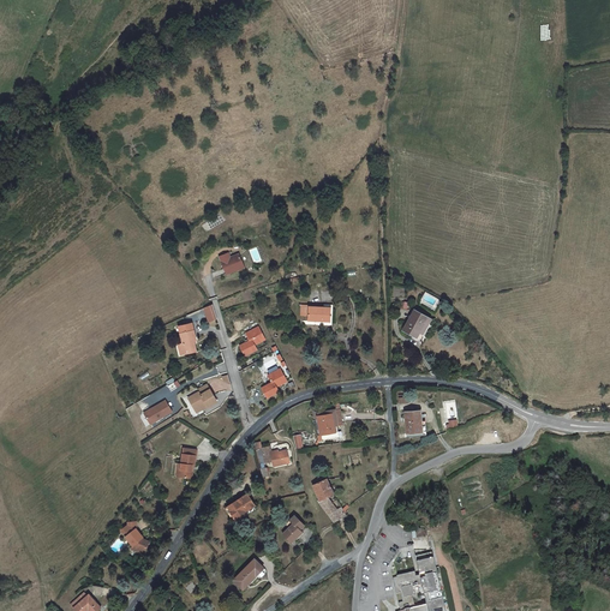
[(227,253),(220,257),(227,274),(246,265),(241,253),(229,258),(227,253)]
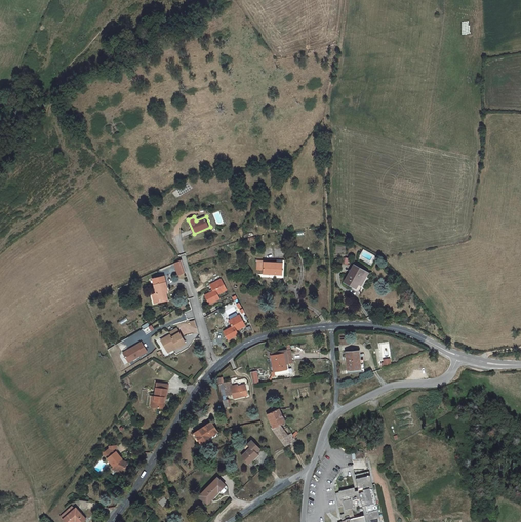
[(176,258),(169,261),(173,273),(181,270),(176,258)]
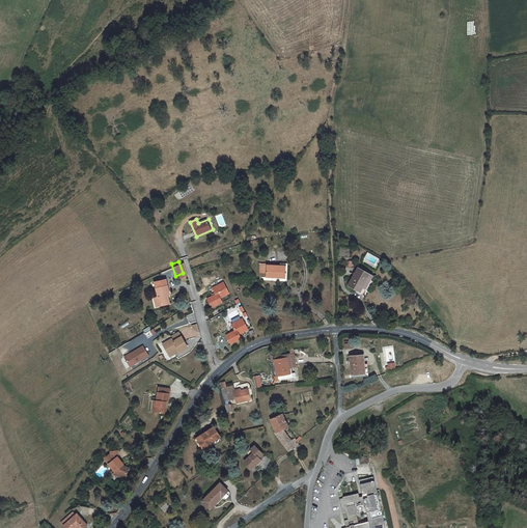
[(286,277),(286,265),(270,265),(270,272),(269,277),(286,277)]
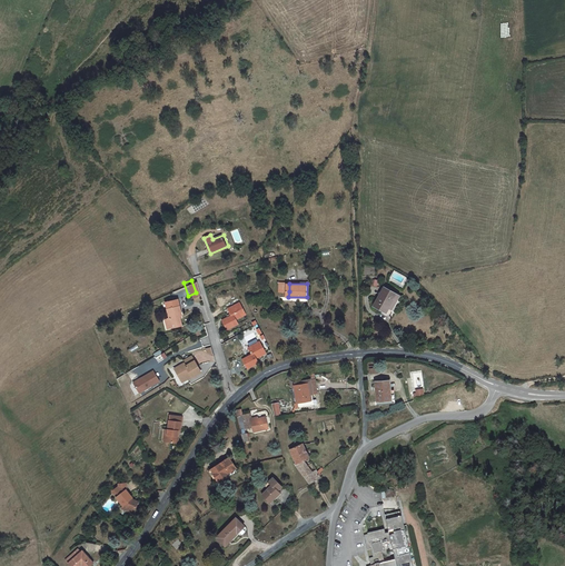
[(394,294),(380,285),(369,301),(379,307),(380,305),(385,308),(394,294)]
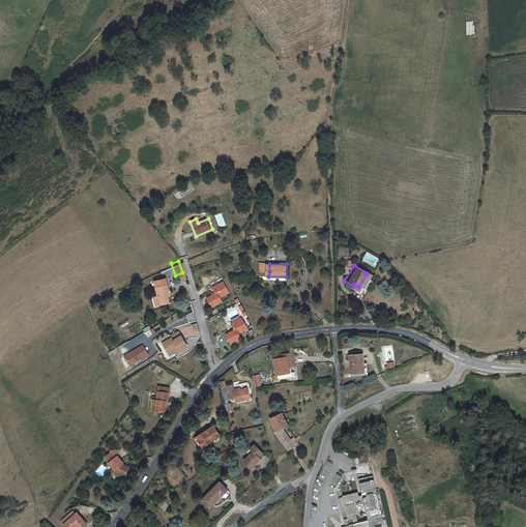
[(148,295),(149,300),(155,299),(156,303),(164,301),(162,292),(165,292),(162,276),(150,279),(152,294),(148,295)]
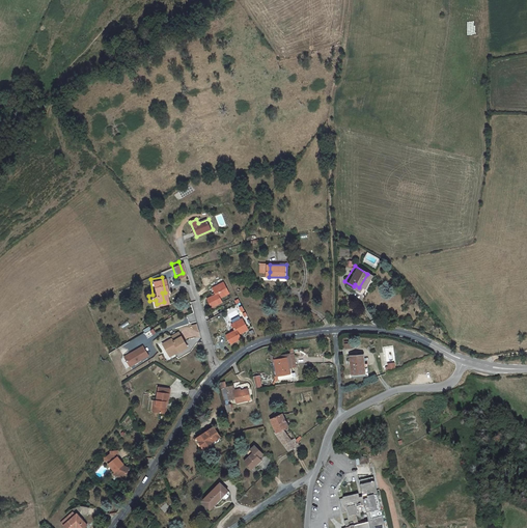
[(219,297),(211,300),(214,309),(225,304),(223,300),(232,296),(228,285),(217,289),(219,297)]
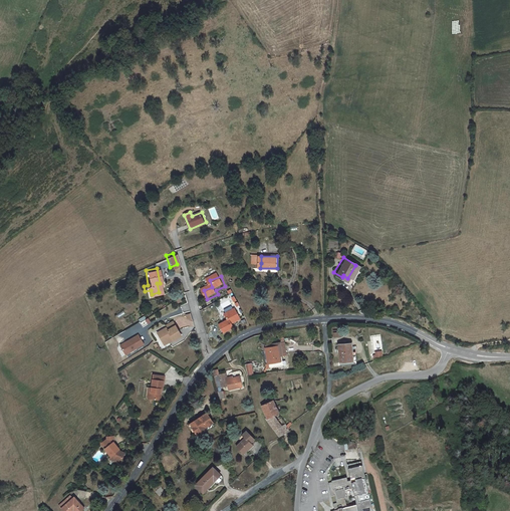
[(229,291),(215,298),(220,309),(235,303),(229,291)]
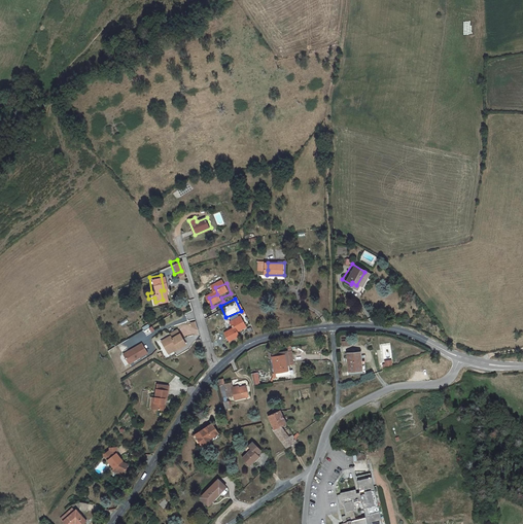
[(242,314),(231,320),(234,326),(224,330),(229,339),(239,334),(238,329),(247,325),(242,314)]
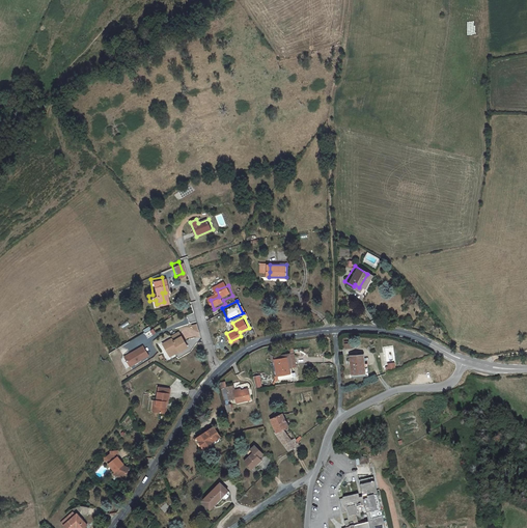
[(185,345),(176,329),(168,334),(169,336),(160,340),(166,352),(174,348),(175,350),(176,350),(185,345)]
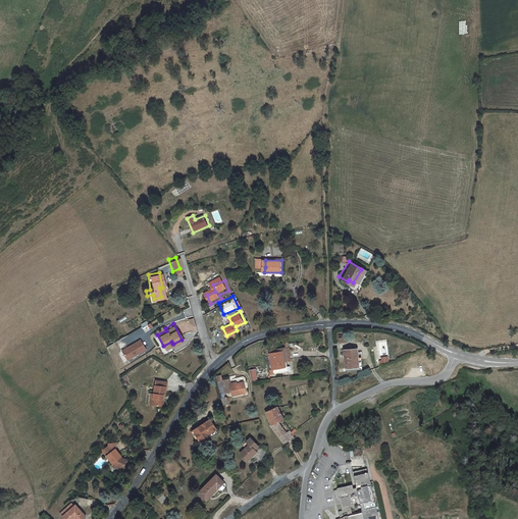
[(136,339),(116,349),(122,358),(141,348),(136,339)]
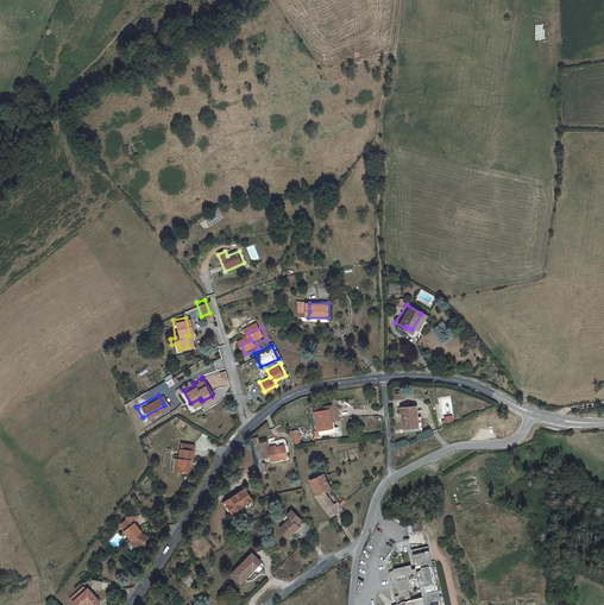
[(312,405),(313,411),(315,411),(331,410),(332,424),(339,424),(338,403),(312,405)]
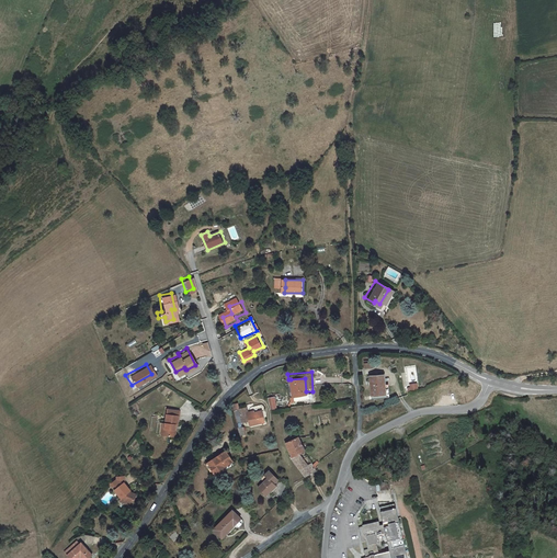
[(382,395),(381,374),(366,374),(368,394),(382,395)]
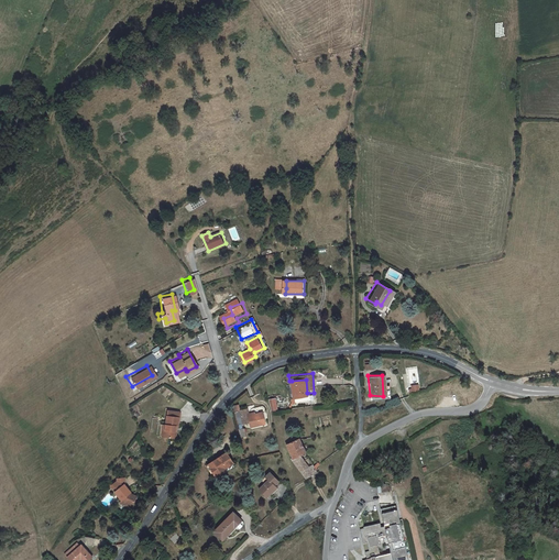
[(306,380),(292,381),(294,401),(295,405),(310,403),(309,398),(307,398),(307,393),(306,380)]
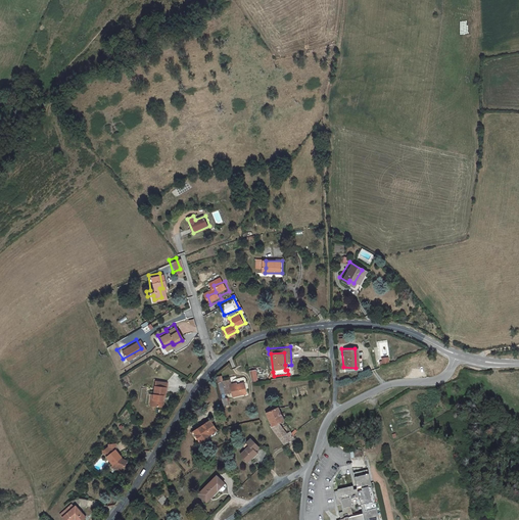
[(254,371),(249,371),(251,382),(257,382),(254,371)]
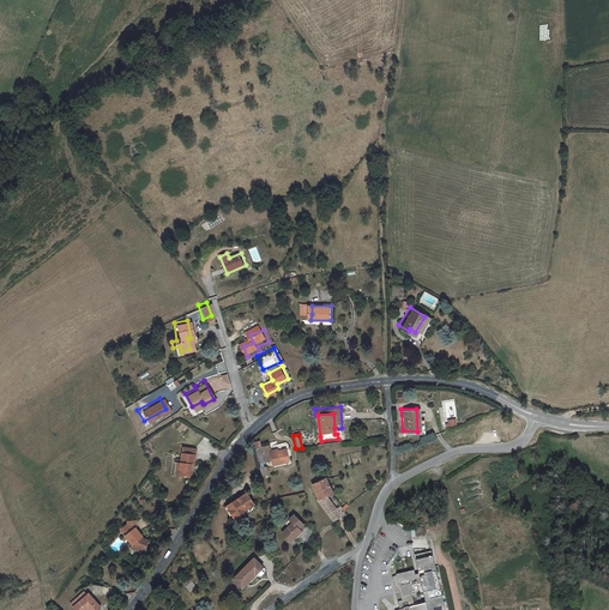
[(270,446),(263,448),(266,463),(273,461),(275,466),(290,463),(287,451),(272,454),(270,446)]
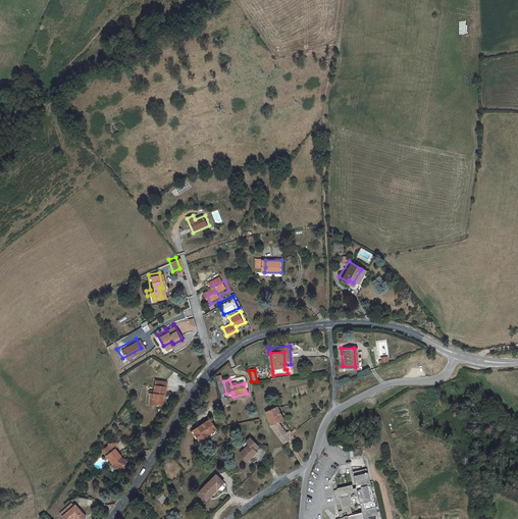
[(157,382),(155,394),(152,406),(162,408),(163,402),(163,398),(164,398),(165,398),(168,384),(157,382)]
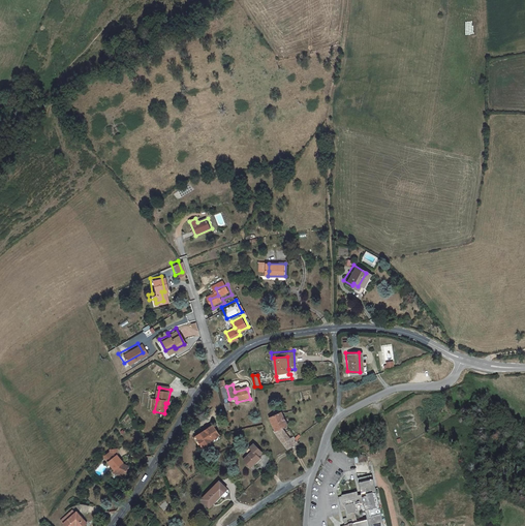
[(297,444),(292,437),(288,439),(282,427),(286,425),(279,411),(268,416),(276,430),(274,431),(286,453),(288,451),(297,444)]
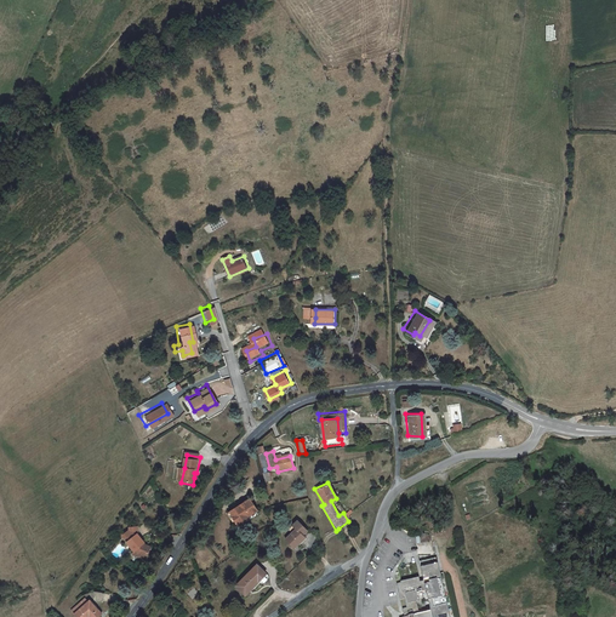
[(256,512),(249,501),(227,512),(235,527),(246,521),(245,518),(256,512)]
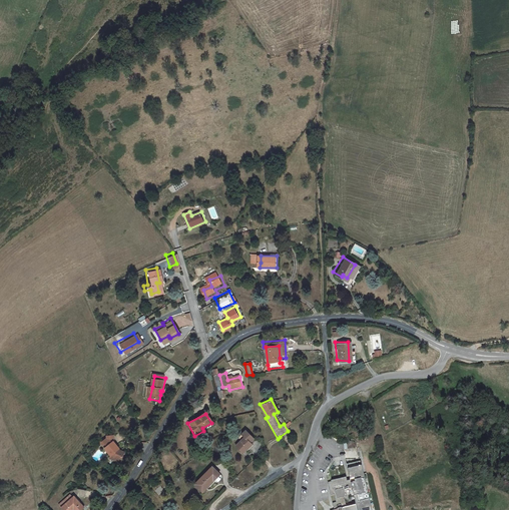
[(257,441),(247,434),(241,441),(244,444),(240,449),(247,455),(250,451),(249,450),(255,445),(253,444),(257,441)]
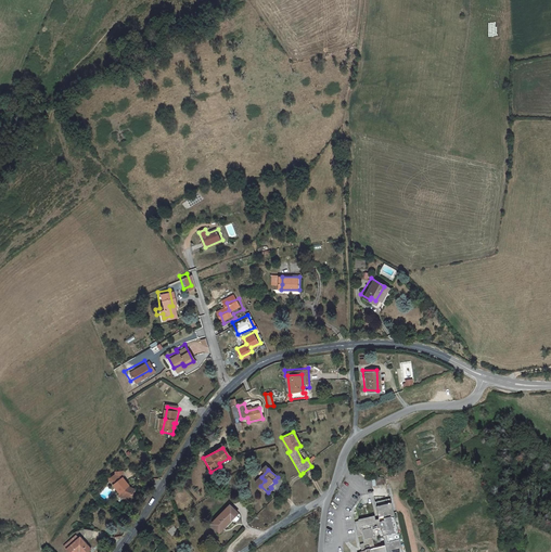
[(113,480),(115,485),(125,478),(125,472),(118,472),(118,475),(116,476),(116,477),(112,477),(112,482),(113,480)]
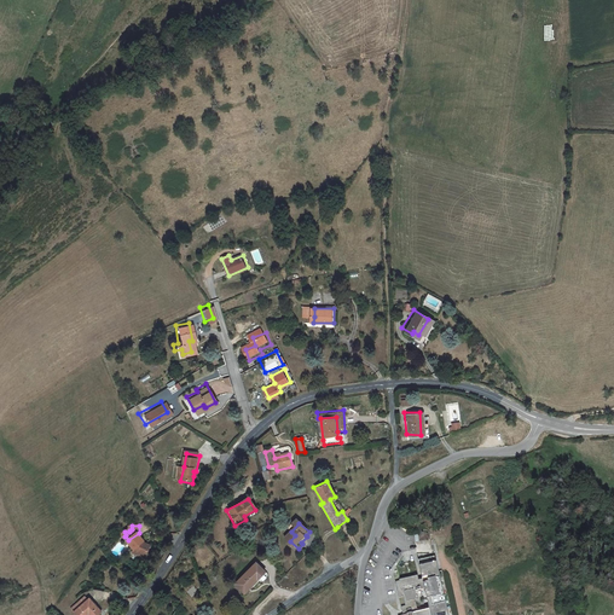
[(411,550),(427,549),(426,528),(410,529),(411,550)]
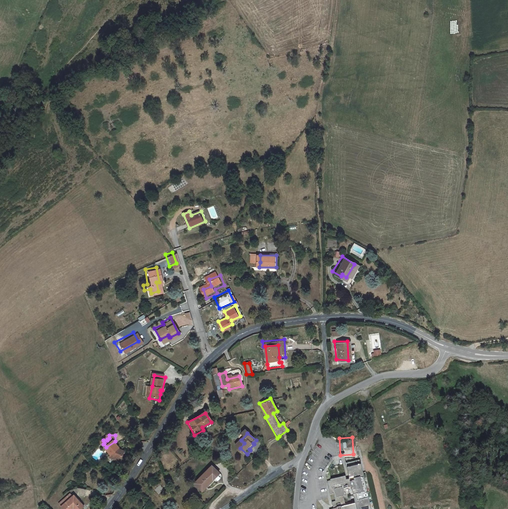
[(106,447),(113,456),(112,458),(120,462),(126,452),(122,450),(115,441),(106,447)]
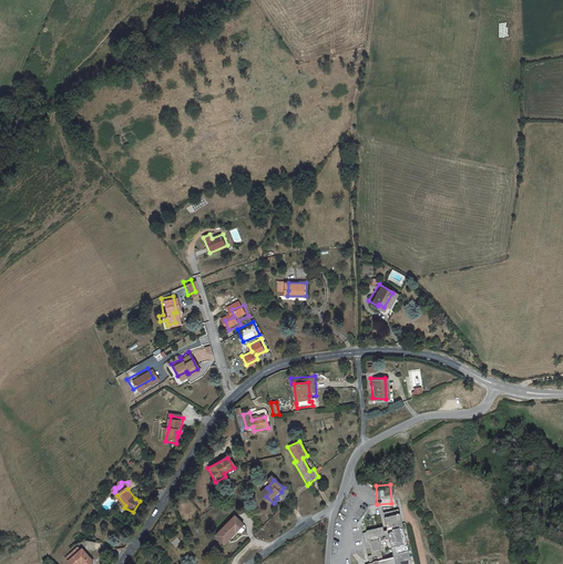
[(407,563),(395,509),(380,512),(385,529),(381,530),(380,526),(360,531),(364,546),(366,545),(368,554),(365,555),(366,562),(361,563),(407,563)]
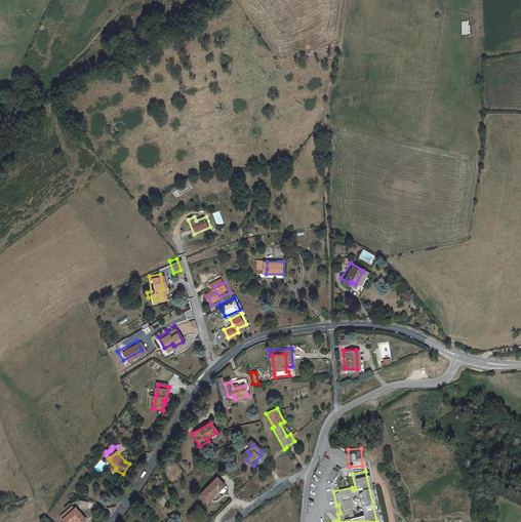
[(211,482),(198,495),(206,504),(212,497),(217,492),(219,494),(221,494),(222,494),(226,490),(227,489),(226,487),(216,478),(211,482)]
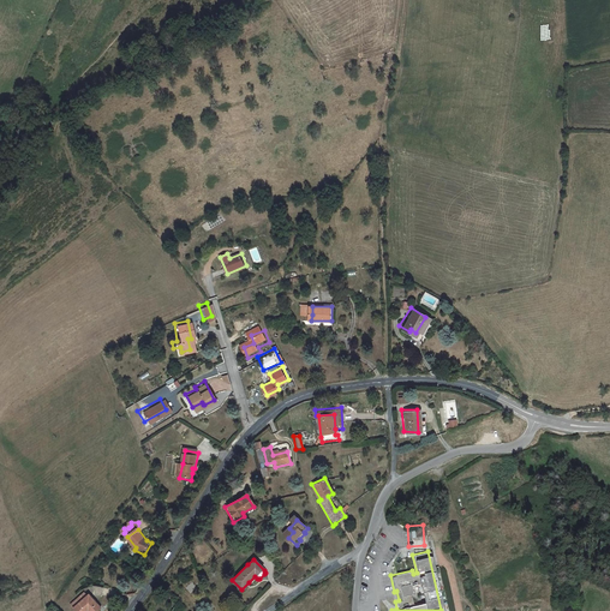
[(105,610),(106,610),(94,597),(91,599),(89,595),(81,603),(83,606),(79,610),(78,610),(105,610)]
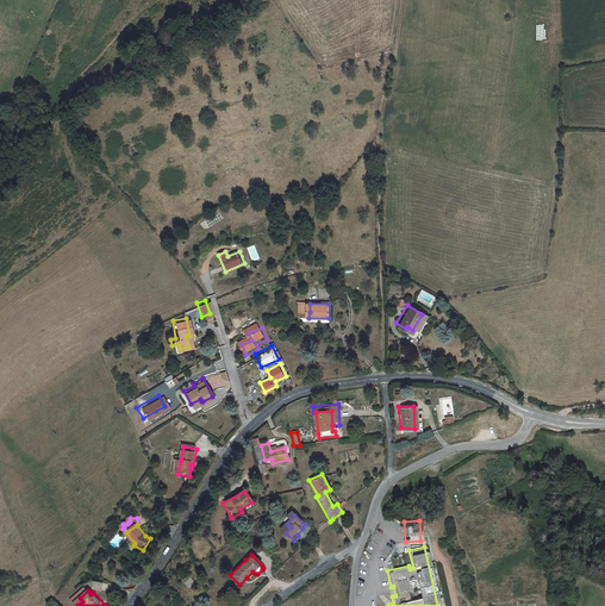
All buildings are outlined.
